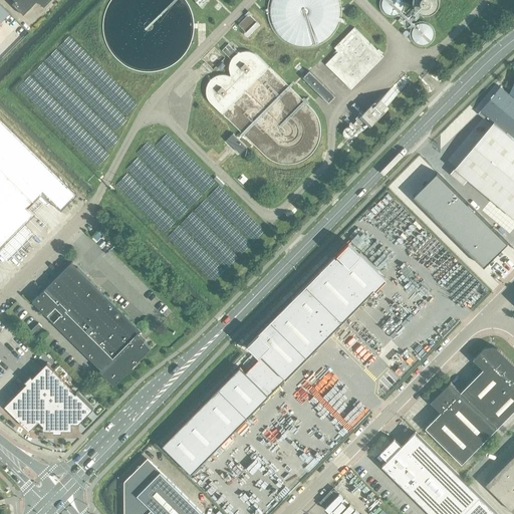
[(22,15),(36,1),(37,1),(35,0),(15,0),(14,1),(11,4),(22,15)]
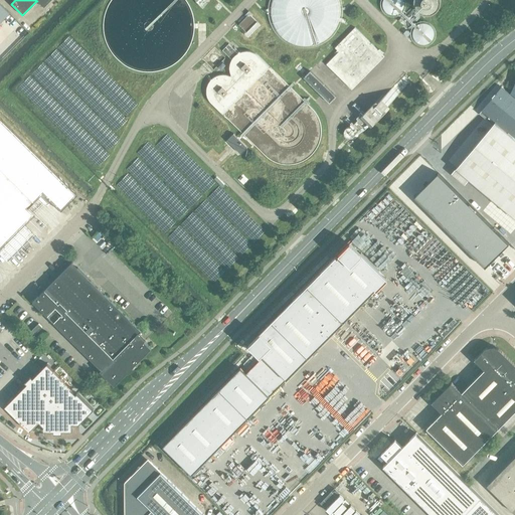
[(270,0),(269,6),(270,23),(270,25),(288,42),(300,45),(321,43),(337,27),(338,23),(341,19),(339,0),(270,0)]
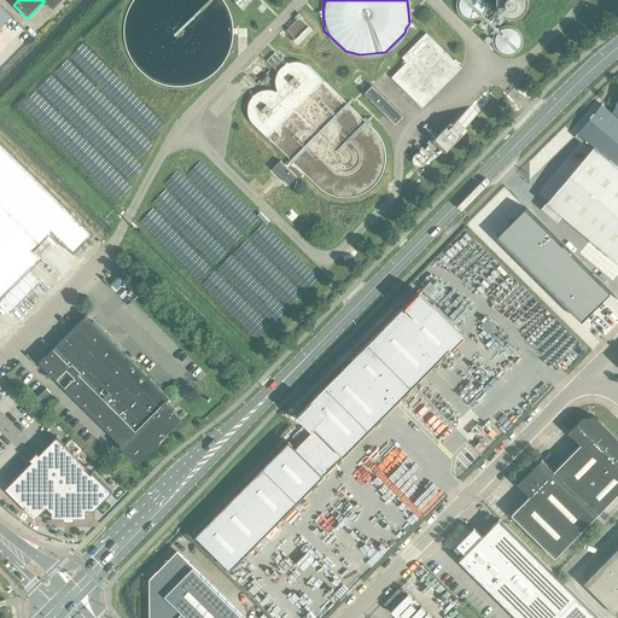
[(493,24),(513,4),(513,0),(485,0),(484,1),(483,0),(458,0),(456,7),(466,16),(482,18),(488,24),(493,24)]
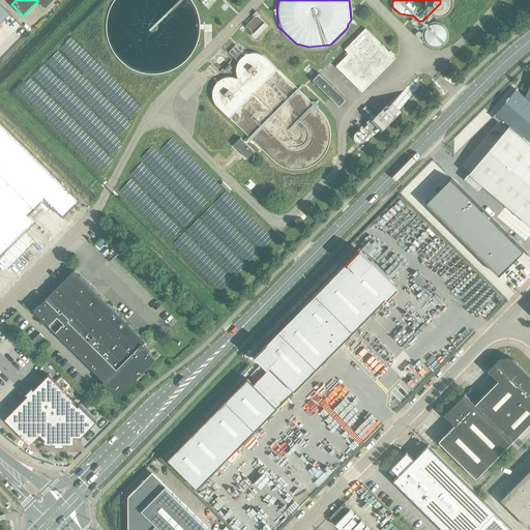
[(452,9),(457,24),(471,21),(467,5),(452,9)]
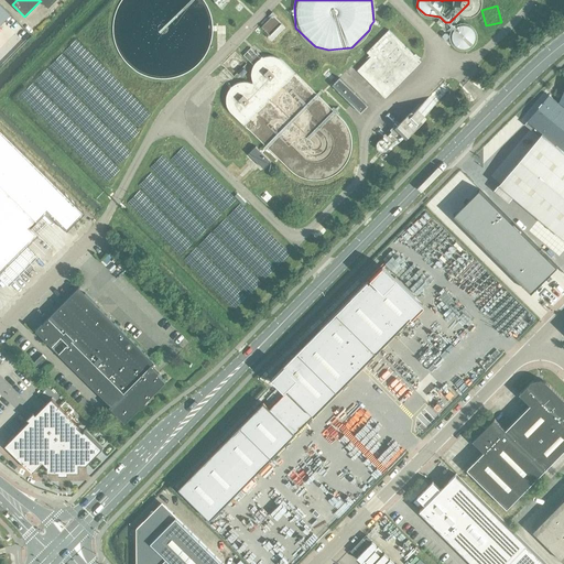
[(273,39),(285,26),(274,15),(261,28),(273,39)]
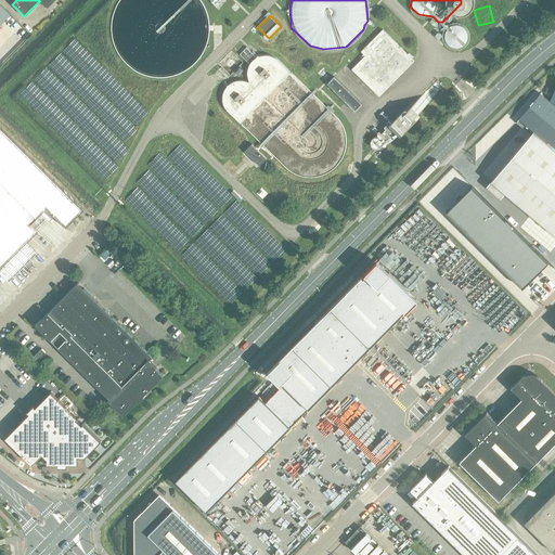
[(456,21),(441,33),(454,50),(469,38),(456,21)]
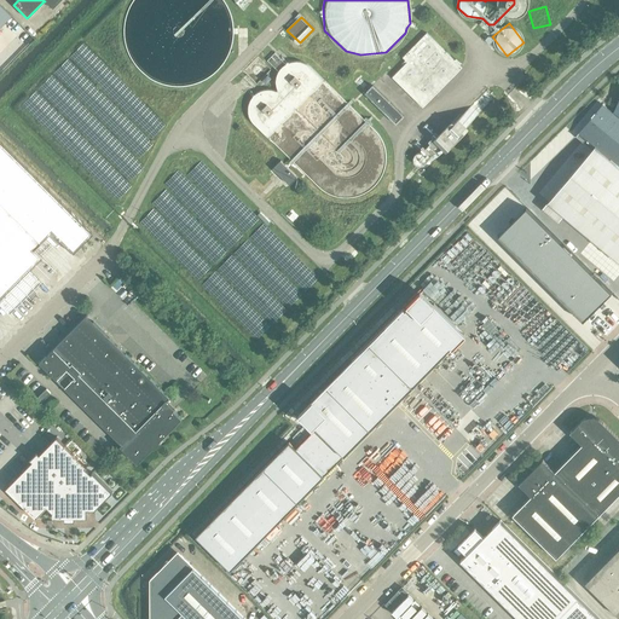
[(427,35),(404,58),(408,63),(394,79),(420,105),(458,67),(427,35)]
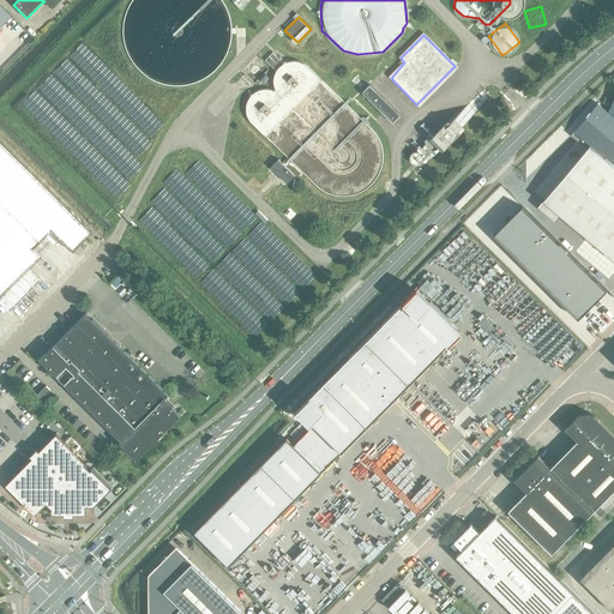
[(371,85),(362,92),(393,124),(401,115),(371,85)]
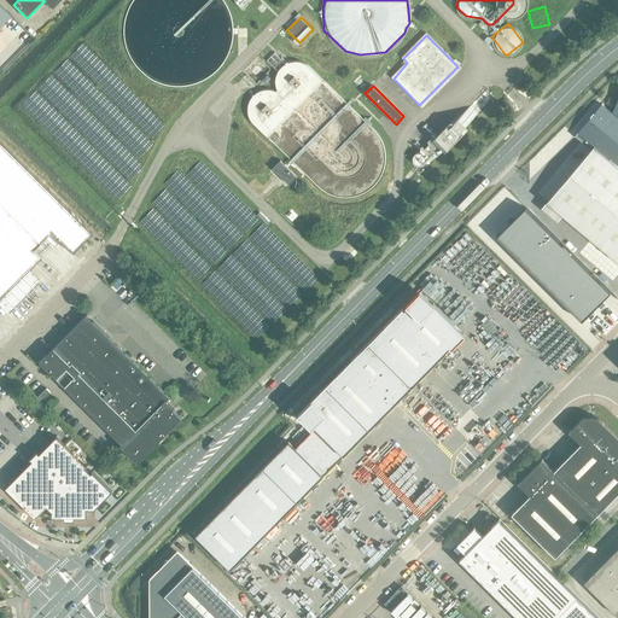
[(617,100),(613,112),(612,112),(602,104),(576,135),(592,150),(548,202),(617,260),(617,100)]
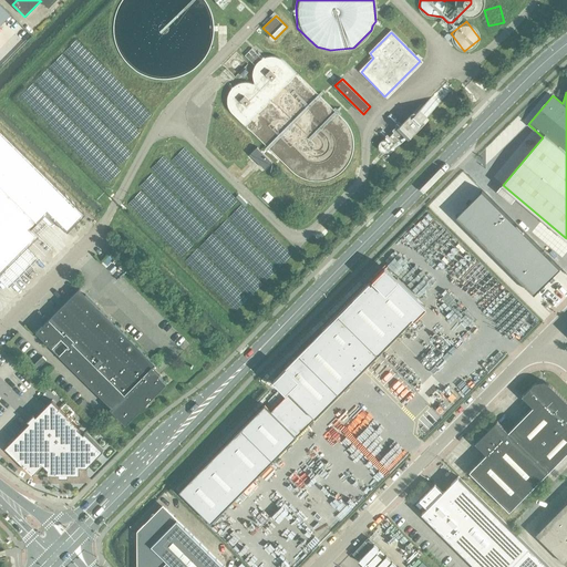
[(414,111),(398,129),(409,138),(425,122),(414,111)]
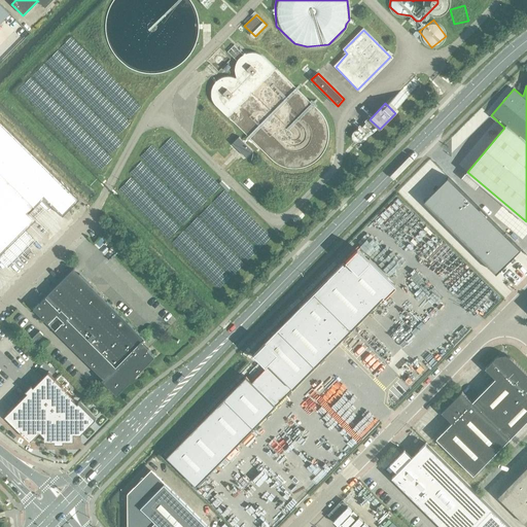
[(77,198),(0,120),(0,258),(7,266),(33,240),(23,230),(40,212),(33,205),(42,197),(61,214),(77,198)]
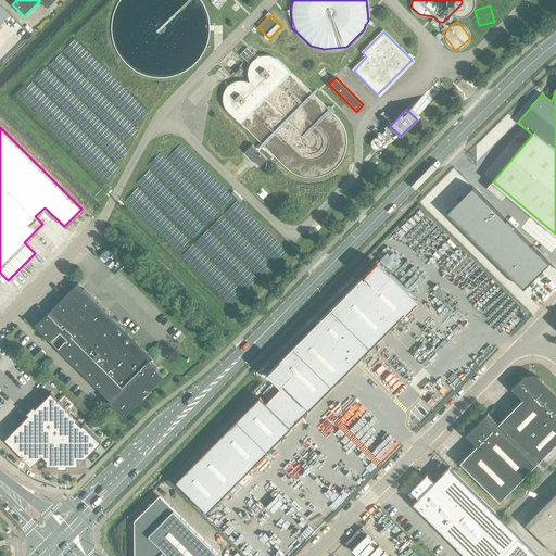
[(252,144),(245,151),(261,166),(267,159),(252,144)]
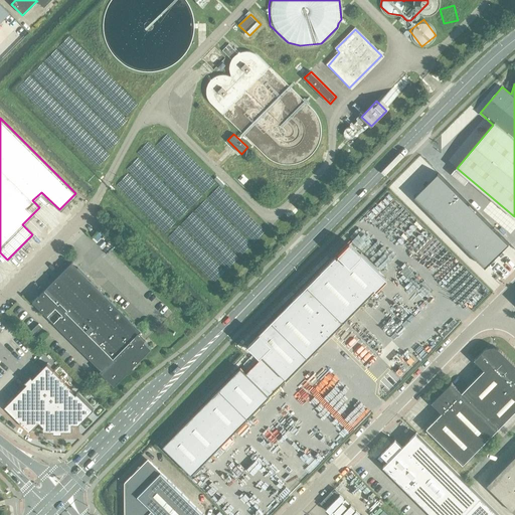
[(438,172),(413,196),(485,268),(509,243),(438,172)]
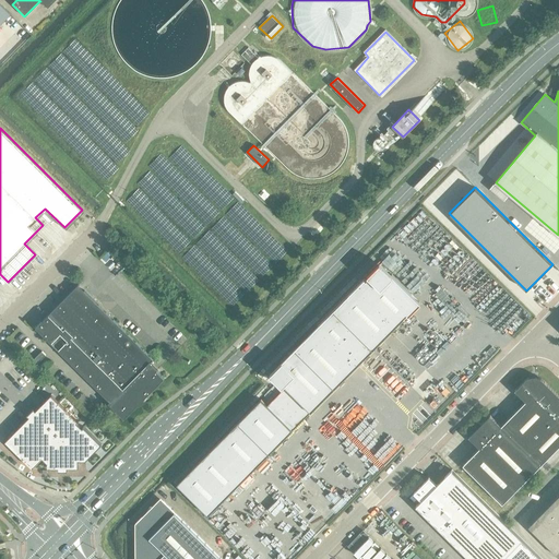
[(417,249),(439,269),(455,250),(435,232),(417,249)]
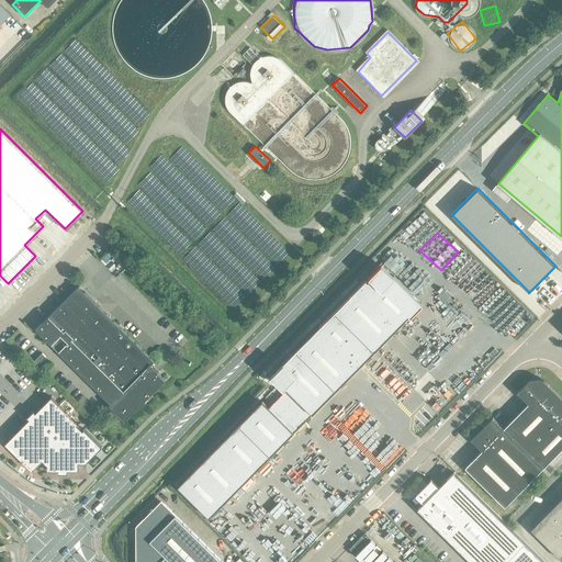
[(424,305),(382,263),(271,377),(285,388),(269,407),(262,402),(178,487),(210,518),(409,316),(424,305)]
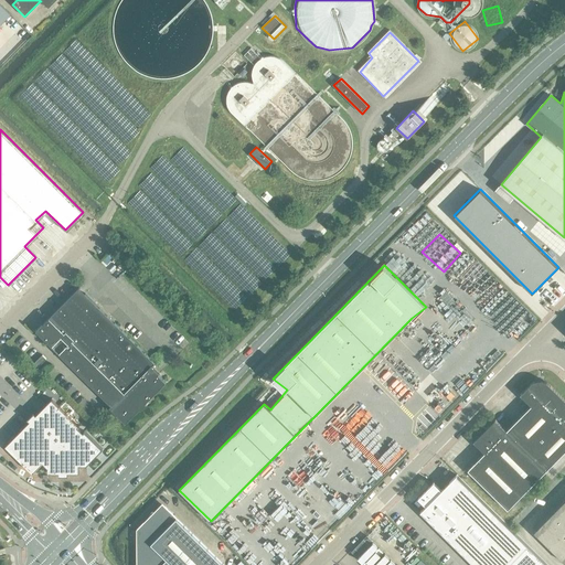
[(141,409),(147,404),(146,403),(167,382),(159,374),(160,373),(152,365),(155,363),(80,288),(50,318),(36,331),(60,353),(112,405),(109,407),(126,423),(140,408),(141,409)]
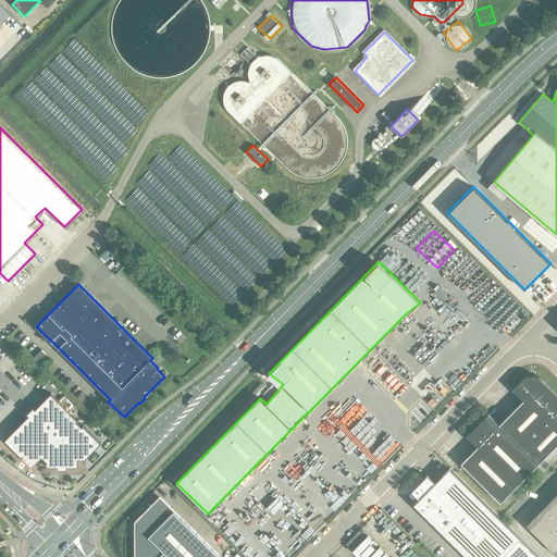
[(477,324),(468,334),(474,339),(483,331),(477,324)]
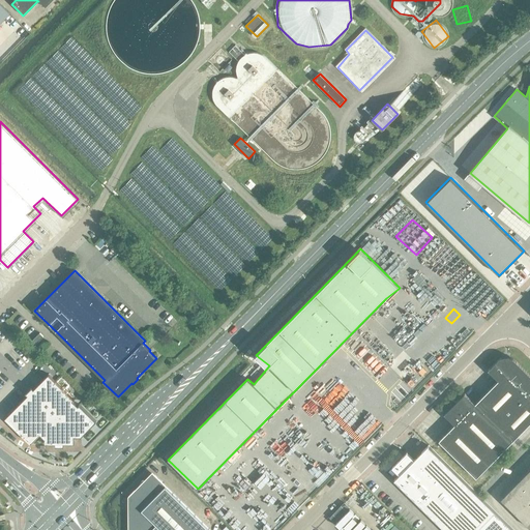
[(459,331),(450,340),(455,345),(464,336),(459,331)]
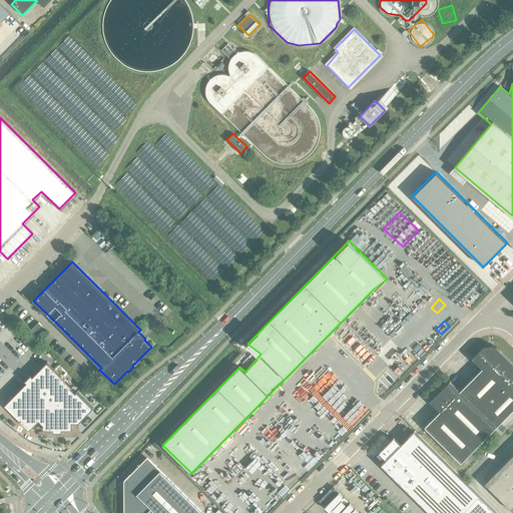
[(483,368),(460,391),(465,396),(496,427),(512,409),(512,363),(500,350),(499,349),(497,348),(495,347),(493,346),(491,346),(489,346),(487,346),(485,347),(483,348),(481,349),(473,358),(483,368)]
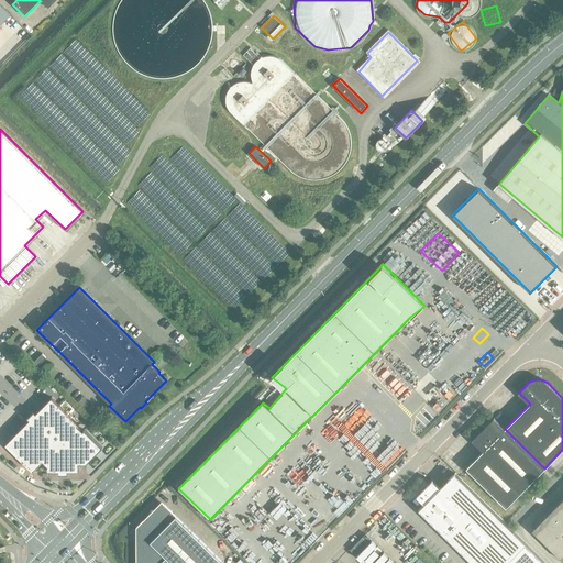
[(83,431),(78,426),(79,424),(52,398),(6,444),(33,472),(43,461),(48,466),(47,471),(79,471),(79,463),(87,464),(102,448),(85,430),(83,431)]
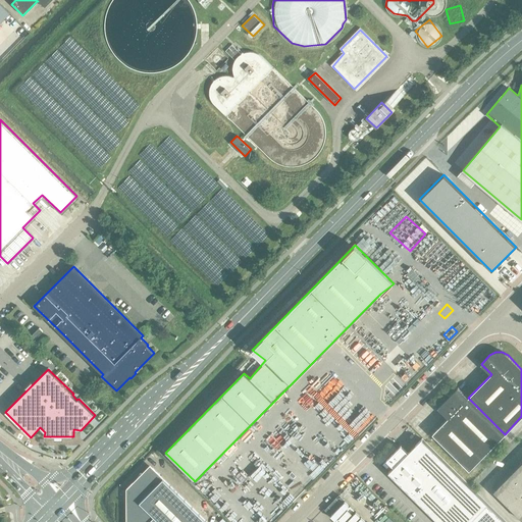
[(468,471),(505,434),(473,403),(468,398),(458,387),(450,397),(449,396),(436,408),(448,419),(431,435),(468,471)]
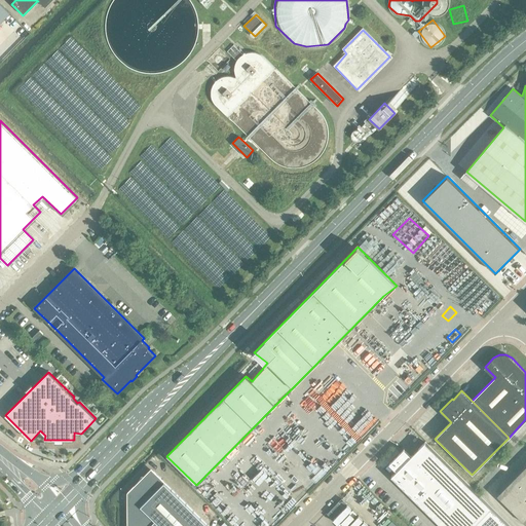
[(335,395),(326,404),(332,409),(341,401),(335,395)]
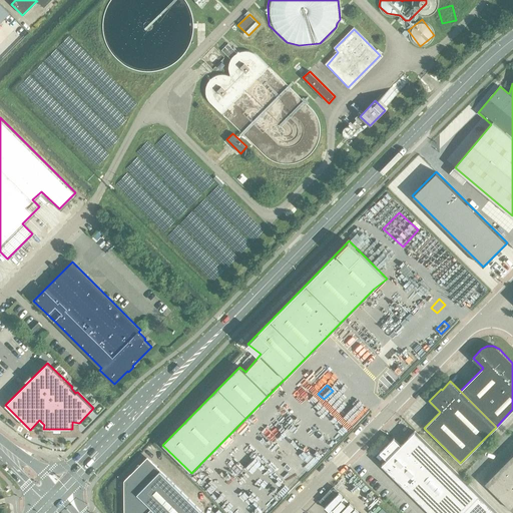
[(290,428),(305,443),(296,452),(312,466),(368,409),(358,399),(349,408),(337,397),(308,427),(299,418),(290,428)]
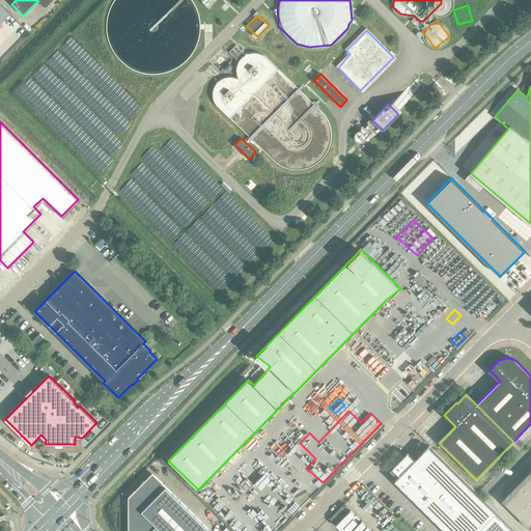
[(318,437),(327,428),(322,423),(313,431),(318,437)]
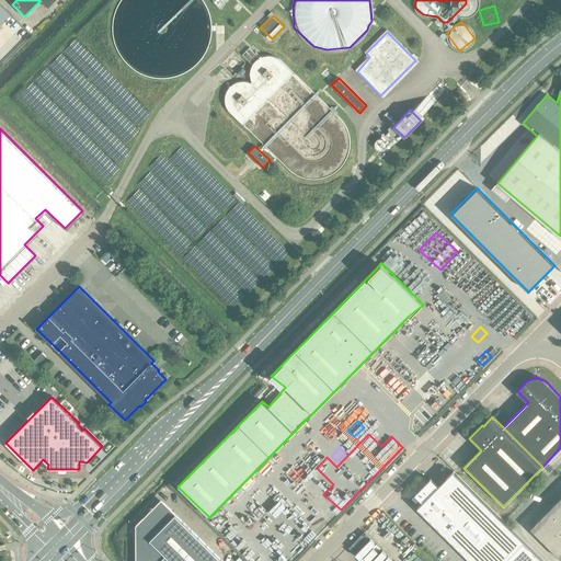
[(423,501),(416,507),(471,560),(542,560),(453,471),(437,487),(431,479),(415,494),(423,501)]
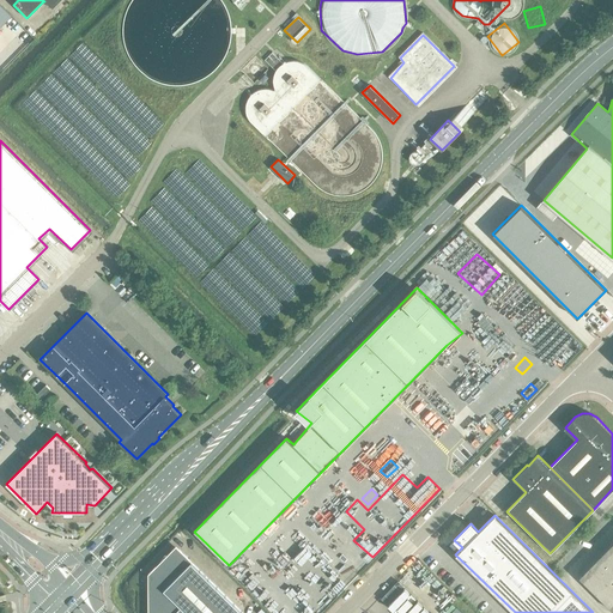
[(612,544),(580,577),(612,610),(612,544)]
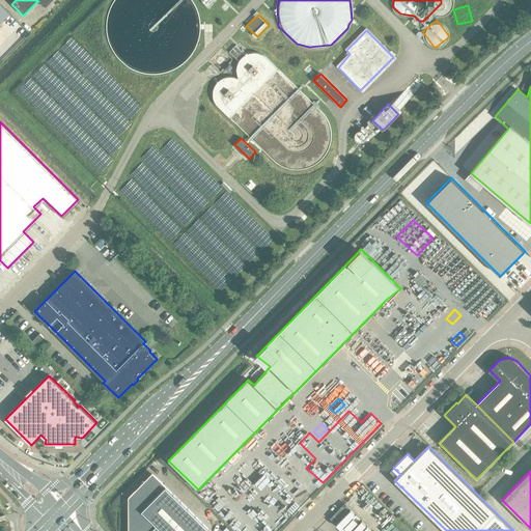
[(336,474),(326,483),(330,487),(340,478),(336,474)]
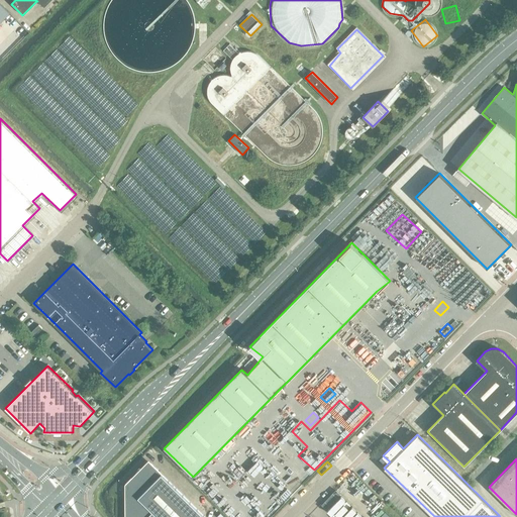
[(204,516),(162,475),(150,464),(127,489),(127,516),(204,516)]
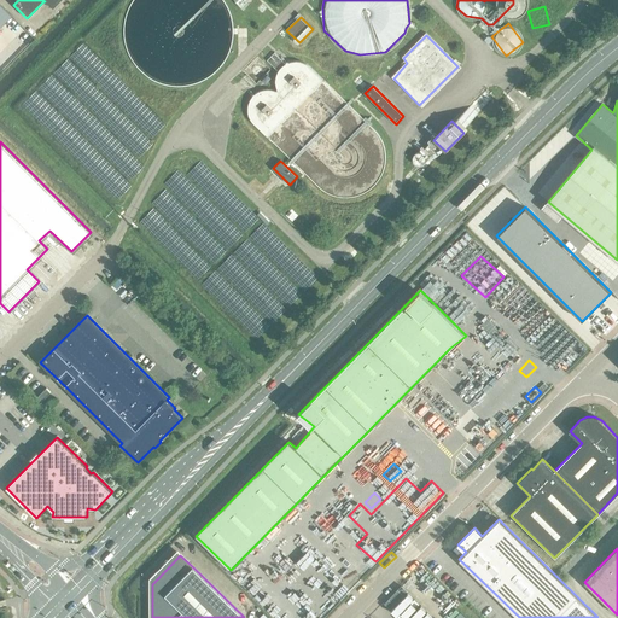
[(326,610),(340,595),(322,577),(308,593),(326,610)]
